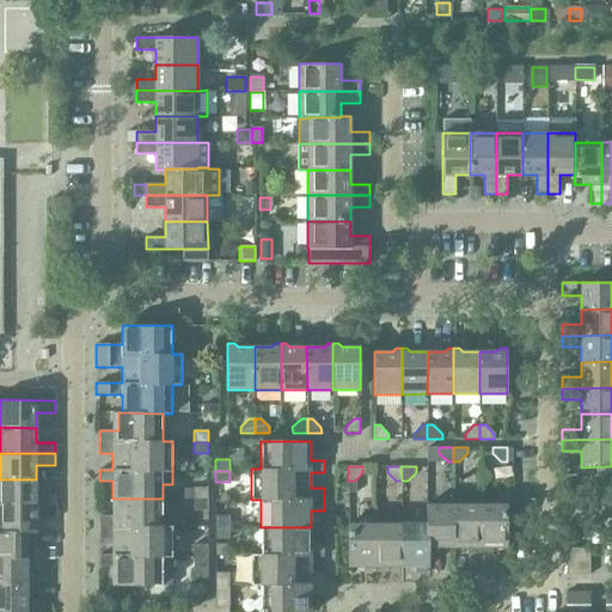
[(0,479),(0,506),(55,506),(55,495),(36,495),(36,479),(0,479)]
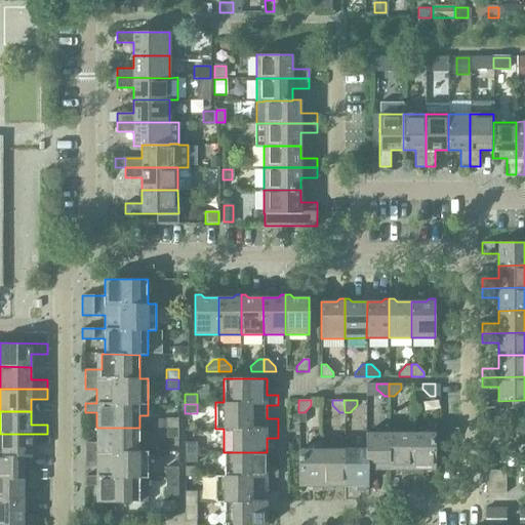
[(166,418),(166,428),(178,428),(178,418),(166,418)]
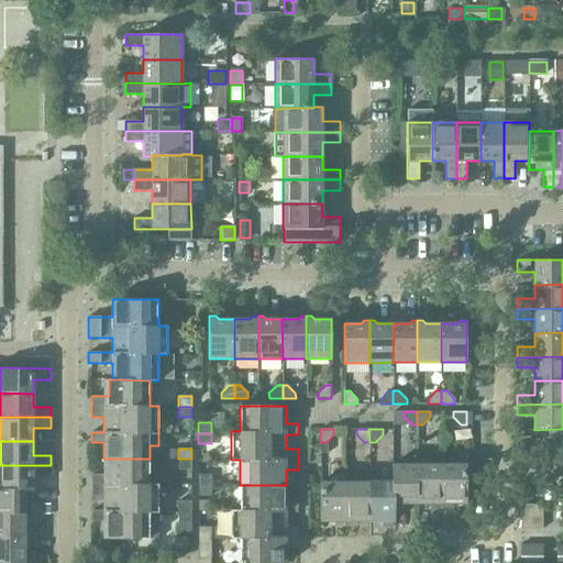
[(150,459),(103,459),(103,474),(91,474),(91,496),(103,496),(103,510),(91,510),(91,521),(103,521),(103,539),(150,539),(150,536),(158,536),(158,484),(150,484),(150,459)]
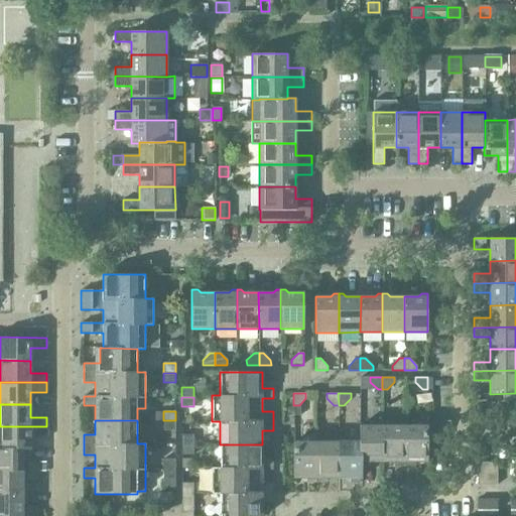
[(175,420),(163,420),(163,430),(175,430),(175,420)]
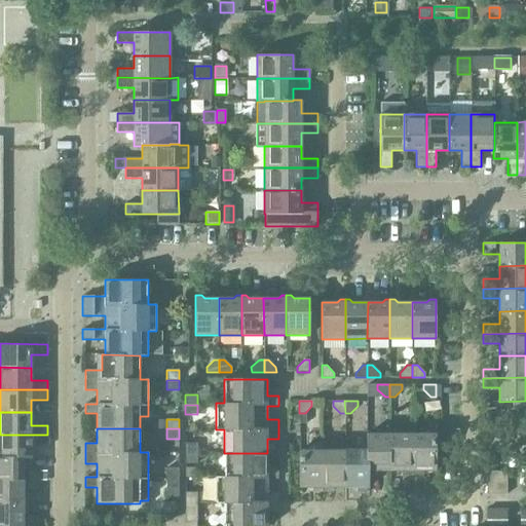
[(367,434),(367,450),(368,450),(368,471),(368,475),(369,475),(376,475),(376,471),(389,471),(389,434),(367,434)]
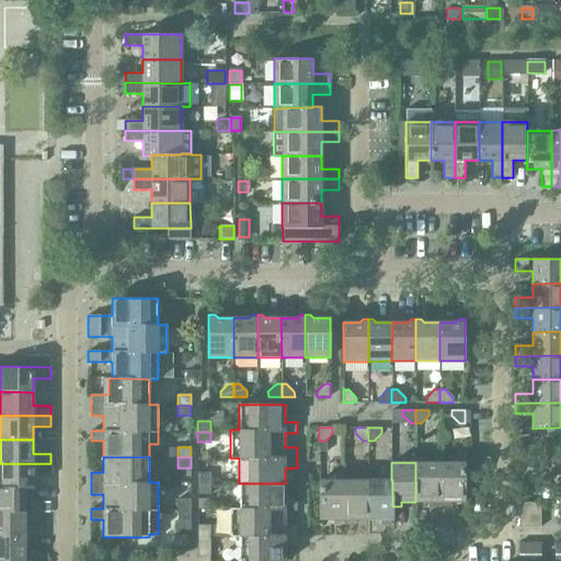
[(439,462),(415,462),(415,502),(431,502),(431,507),(439,507),(439,462)]
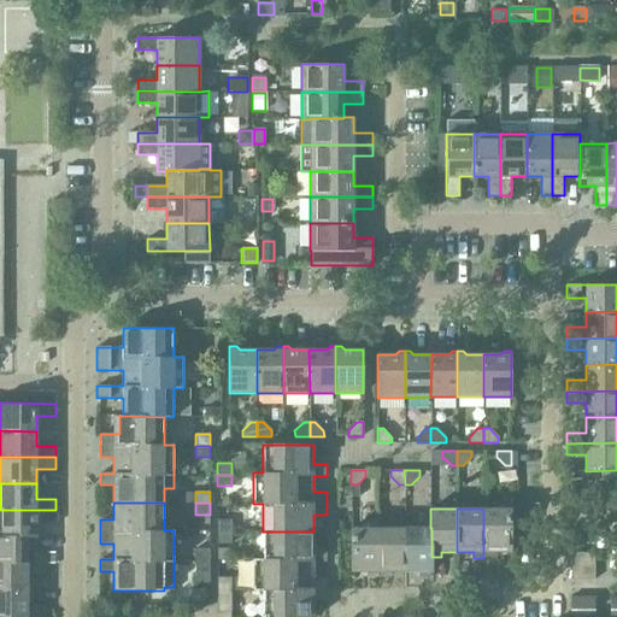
[(511,509),(483,509),(483,558),(494,557),(494,552),(511,552),(511,509)]
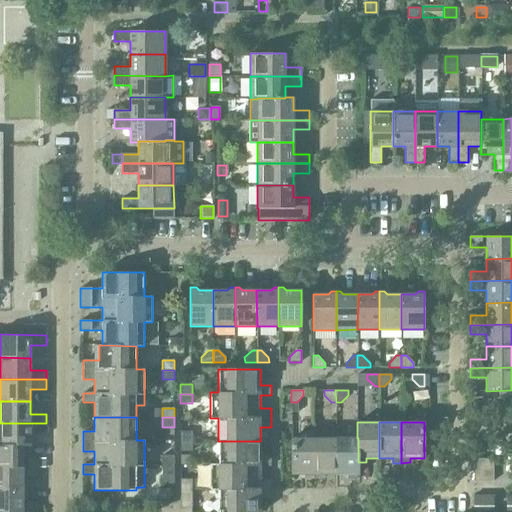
[(0,423),(0,445),(22,445),(22,446),(30,446),(30,433),(46,432),(46,423),(0,423)]
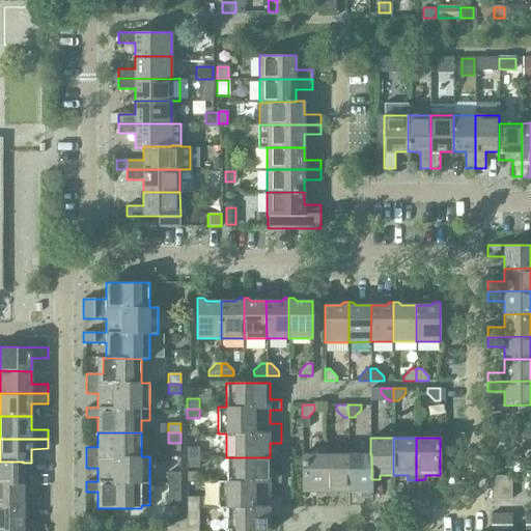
[(187,447),(187,457),(199,457),(199,447),(187,447)]
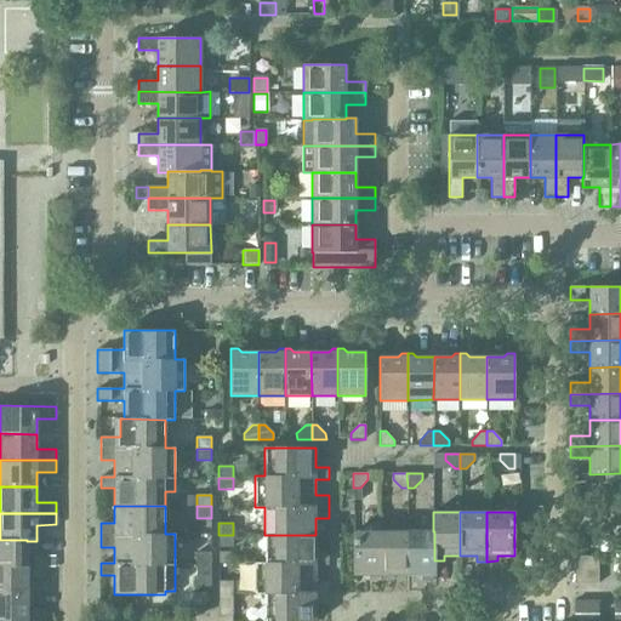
[(370,580),(381,580),(381,531),(353,531),(353,575),(370,575),(370,580)]
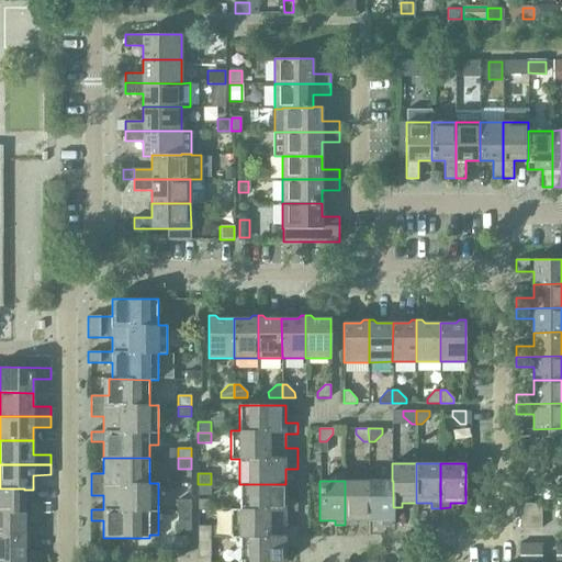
[(353,520),(369,520),(369,481),(345,481),(345,525),(353,525),(353,520)]
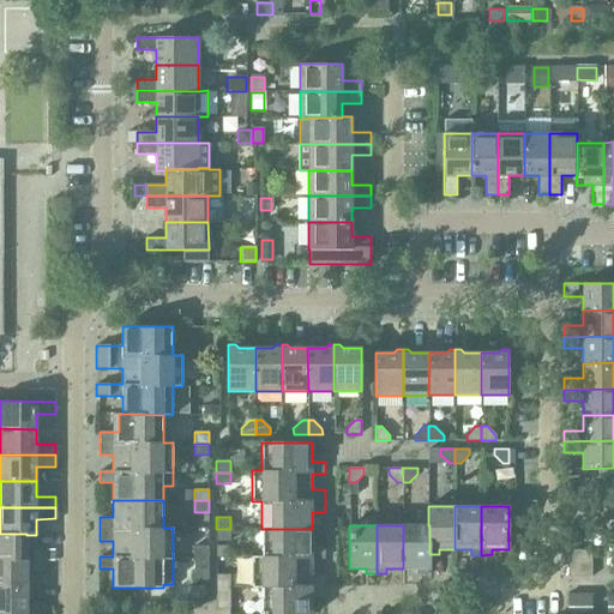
[(403,525),(403,569),(419,569),(419,573),(431,573),(431,554),(429,554),(429,549),(429,525),(428,525),(403,525)]
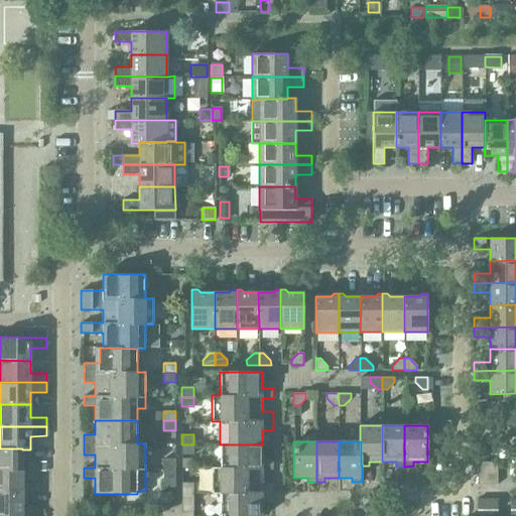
[(194,444),(181,444),(181,455),(194,455),(194,444)]
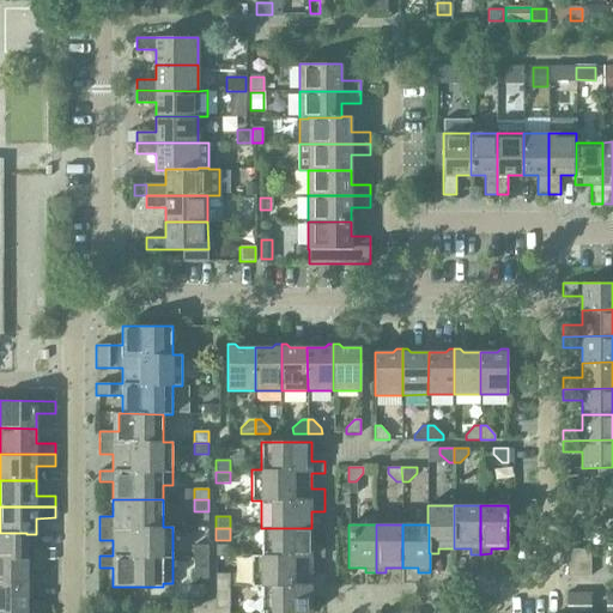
[(311,528),(261,528),(261,556),(252,556),(252,587),(261,587),(261,612),(310,612),(311,598),(325,598),(325,574),(311,574),(311,558),(325,558),(325,546),(311,546),(311,528)]
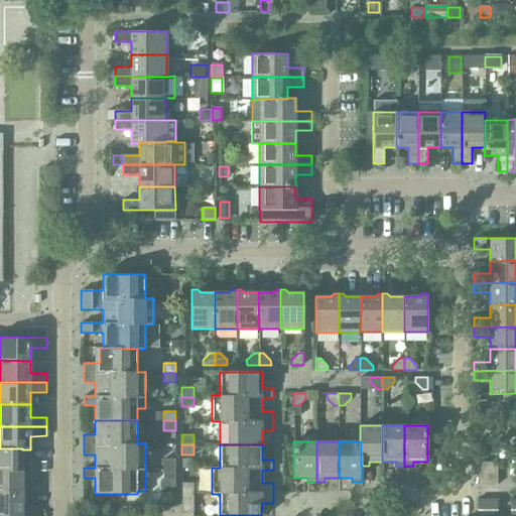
[(0,471),(38,472),(38,462),(22,462),(22,449),(22,448),(0,448),(0,471)]
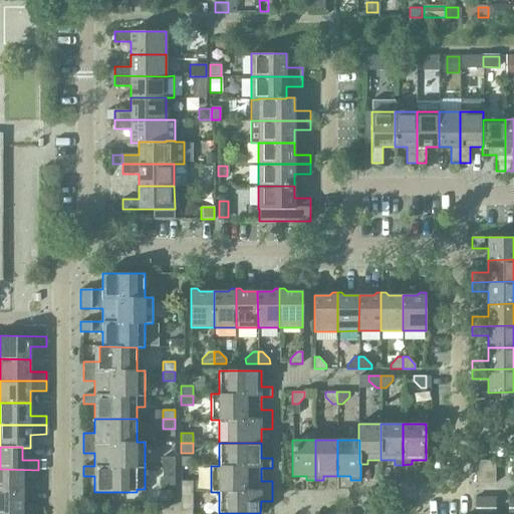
[(163,457),(163,467),(175,467),(175,457),(163,457)]
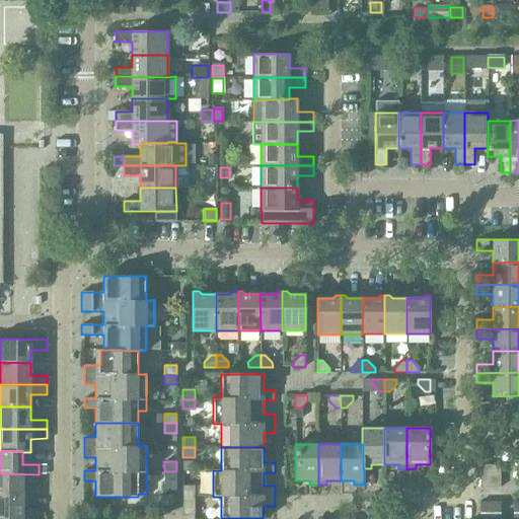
[(479,465),(479,476),(490,476),(490,465),(479,465)]
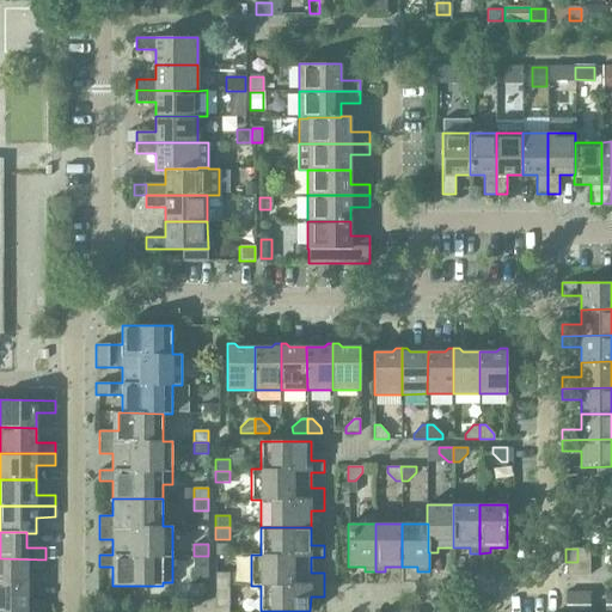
[(577,549),(577,562),(589,562),(589,549),(577,549)]
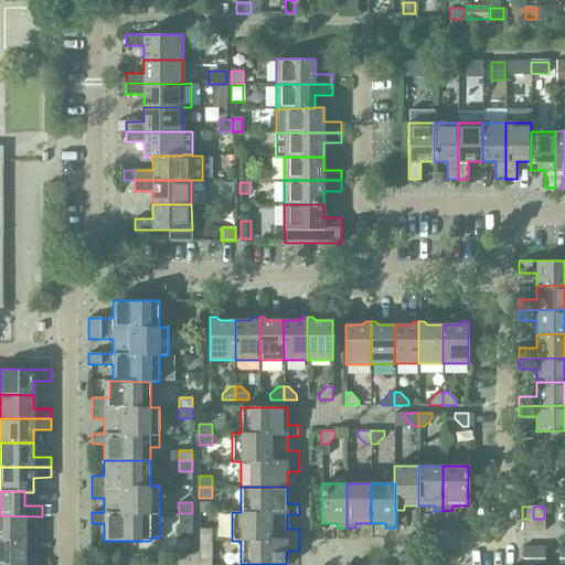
[(179,513),(179,524),(192,524),(192,513),(179,513)]
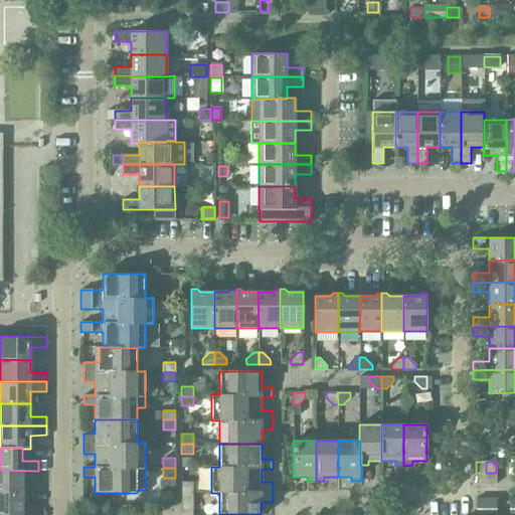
[(0,470),(0,492),(22,492),(22,480),(38,480),(38,471),(0,470)]
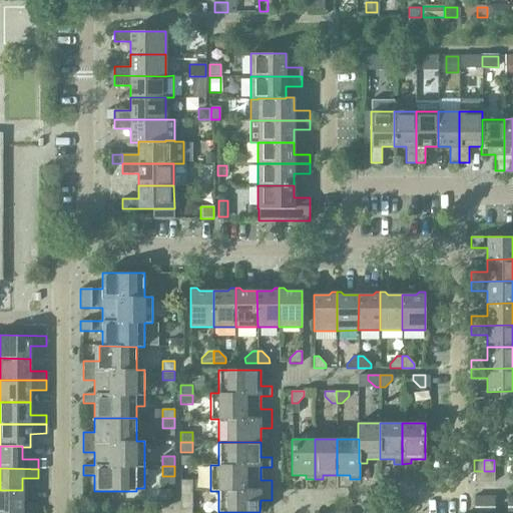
[(474,482),(484,482),(484,471),(474,471),(474,482)]
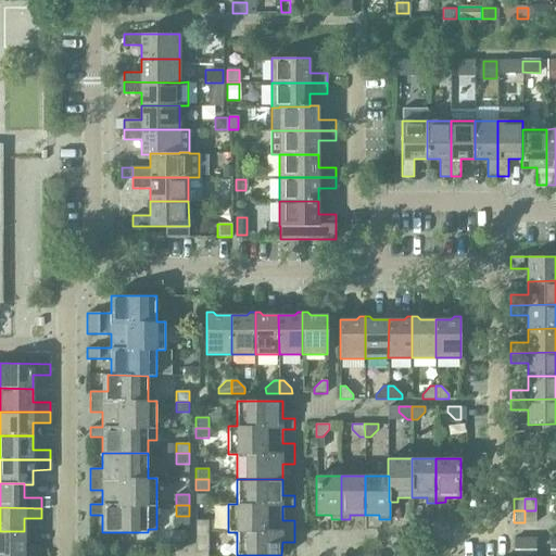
[(525,510),(525,522),(535,522),(535,510),(525,510)]
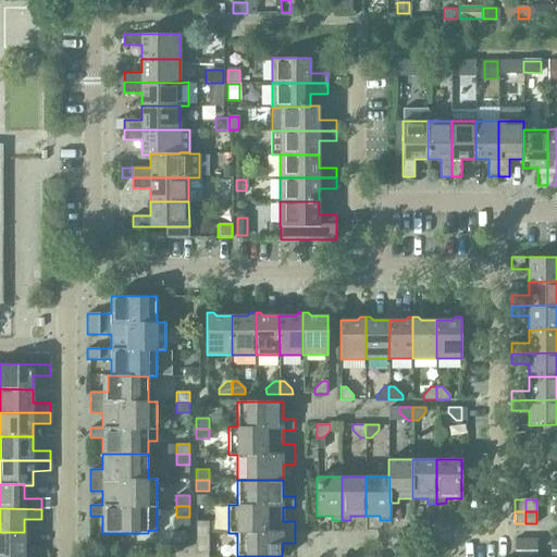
[(189,517),(176,517),(176,528),(189,528),(189,517)]
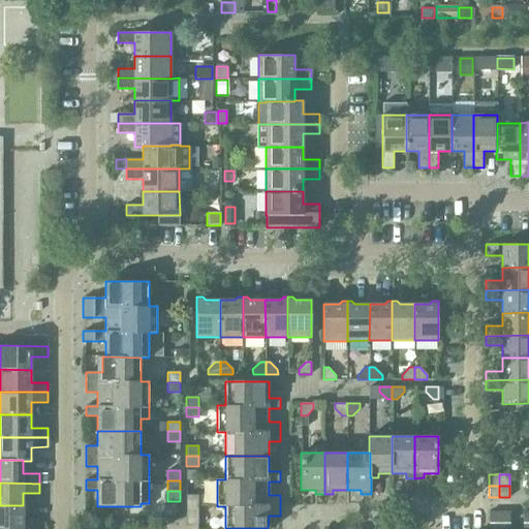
[(186,495),(186,505),(198,505),(198,495),(186,495)]
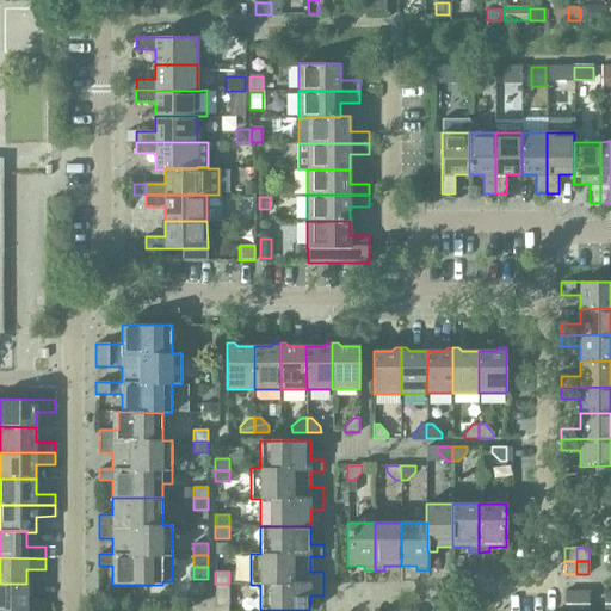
[(0,584),(0,610),(45,610),(45,599),(26,599),(26,584),(0,584)]
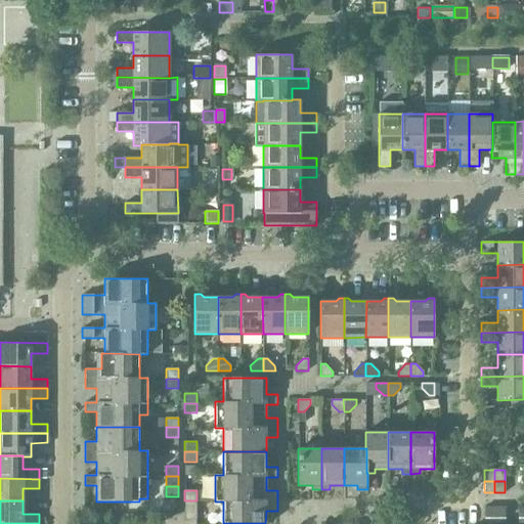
[(197,500),(184,500),(184,510),(197,510),(197,500)]
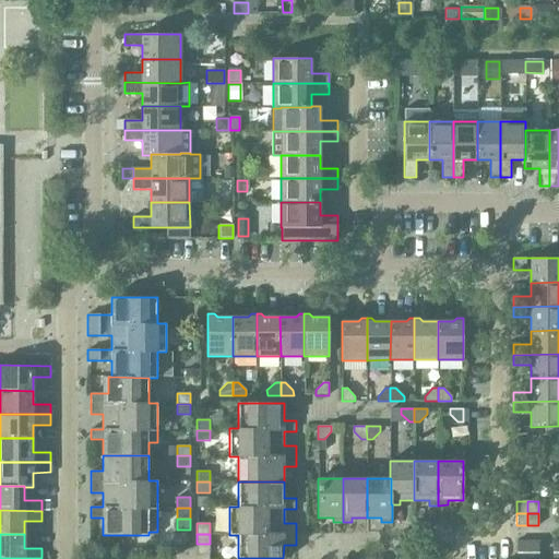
[(558,558),(558,540),(552,540),(552,558),(537,558),(538,540),(516,540),(516,558),(558,558)]
